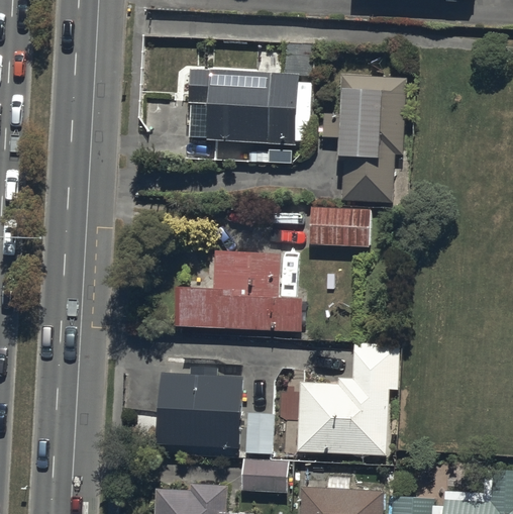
[(208,142),(296,144),(298,73),(209,70),(190,70),(189,102),(209,103),(208,142)]
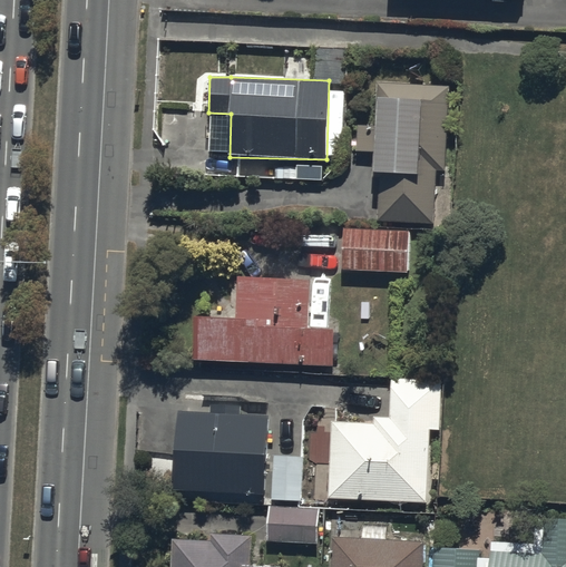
[(447,84),(374,82),(371,224),(443,225),(447,84)]
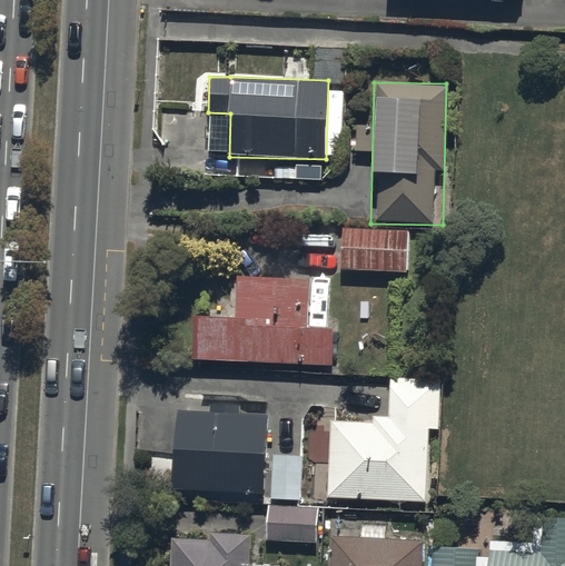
[(339,231),(338,268),(406,270),(407,232),(339,231)]
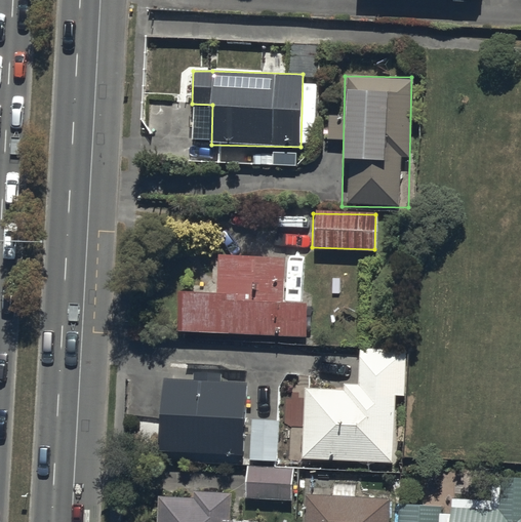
[(221,256),(219,296),(178,295),(177,334),(306,337),(307,298),(285,298),(286,258),(221,256)]
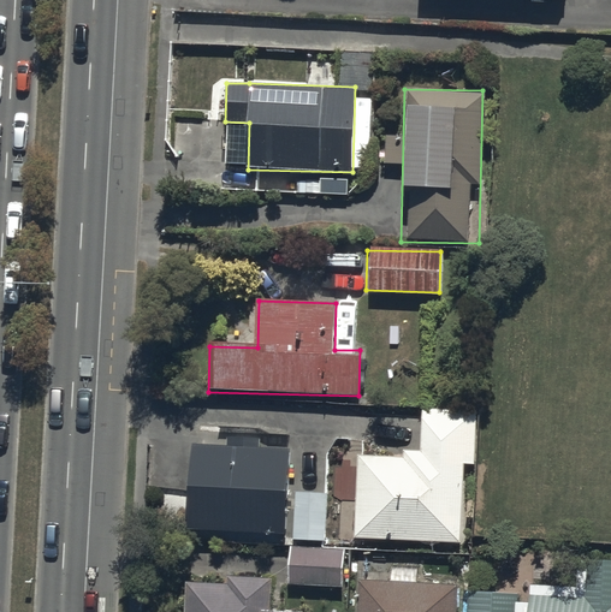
[(461,541),(463,463),(472,463),(473,410),(421,409),(420,455),(355,453),(353,538),(461,541)]
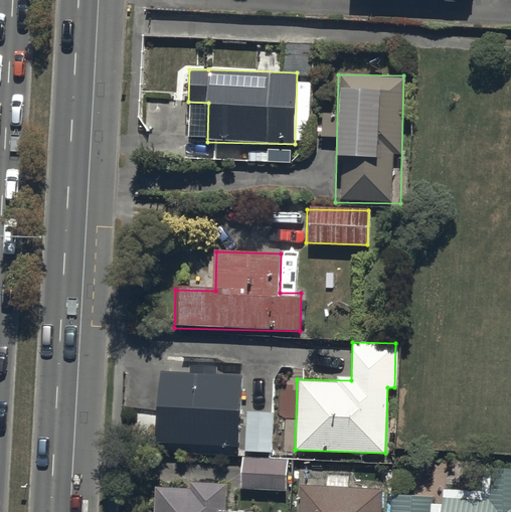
[(159,375),(157,443),(238,446),(240,377),(159,375)]
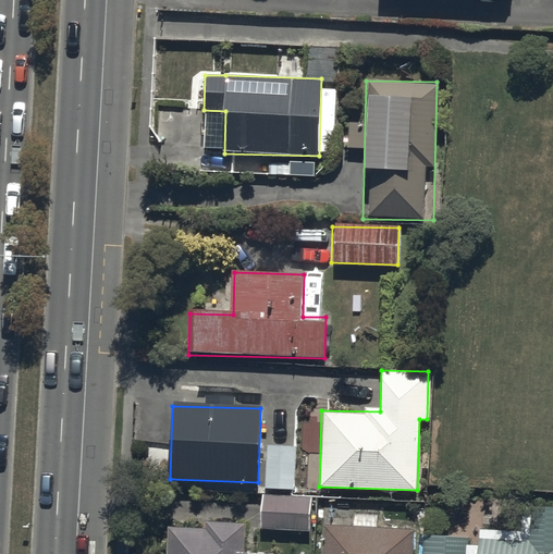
[(310,495),(261,494),(260,528),(309,530),(310,495)]
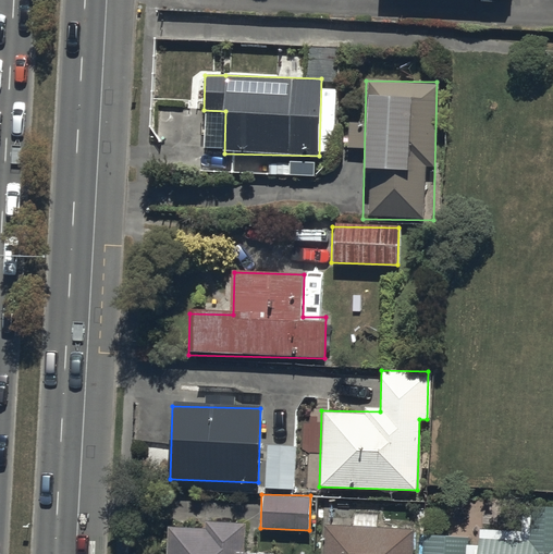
[(552,553),(552,508),(531,507),(530,530),(478,528),(477,553),(552,553)]
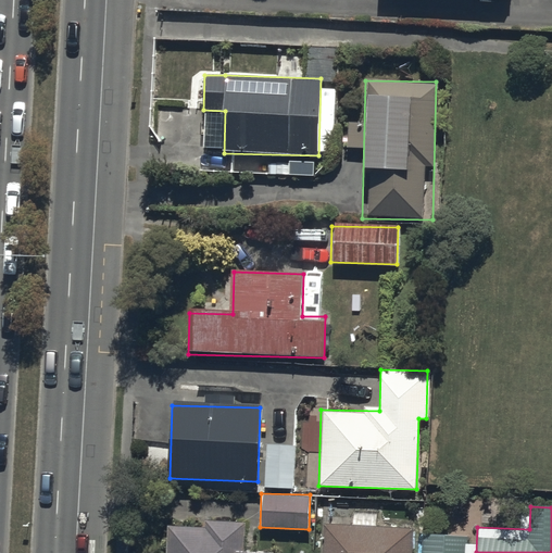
[(208,522),(207,528),(167,527),(166,552),(242,552),(243,537),(245,537),(245,523),(208,522)]
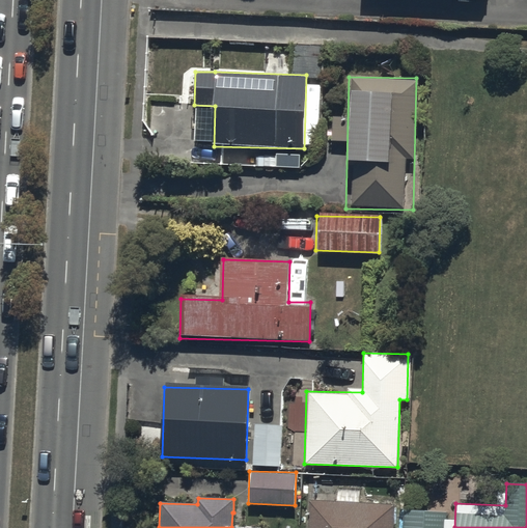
[(391,527),(392,504),(308,502),(307,527),(391,527)]
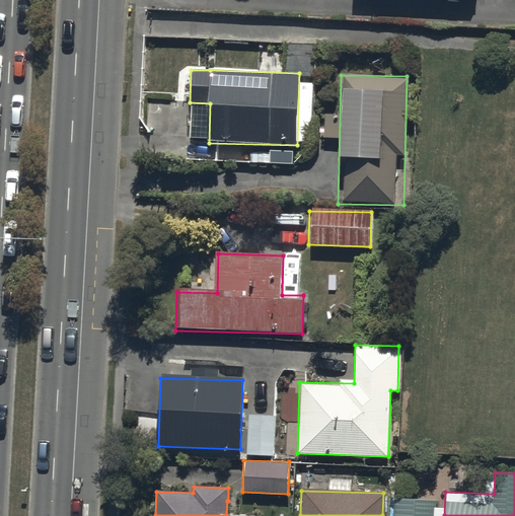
[(433,515),(434,501),(394,500),(393,515),(433,515)]
